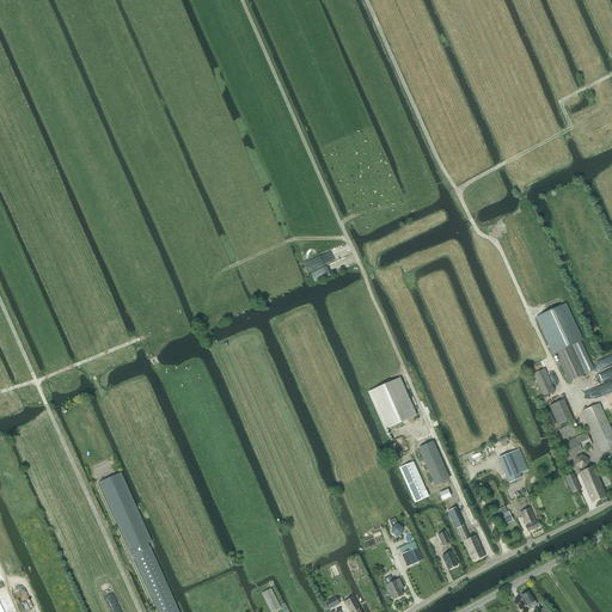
[(592,372),(579,343),(581,341),(564,304),(534,318),(551,354),(554,354),(567,384),(592,372)]
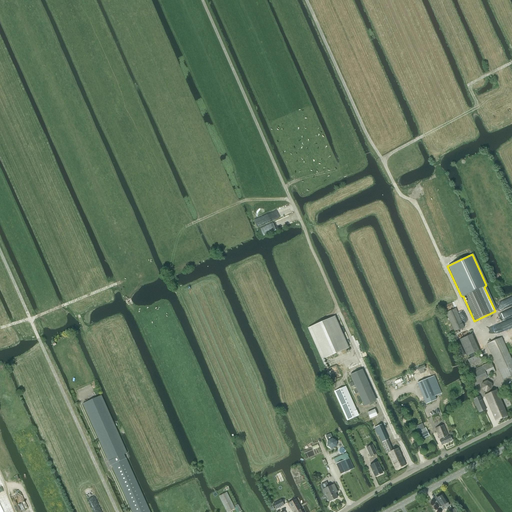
[(455,332),(464,328),(456,309),(446,313),(455,332)]
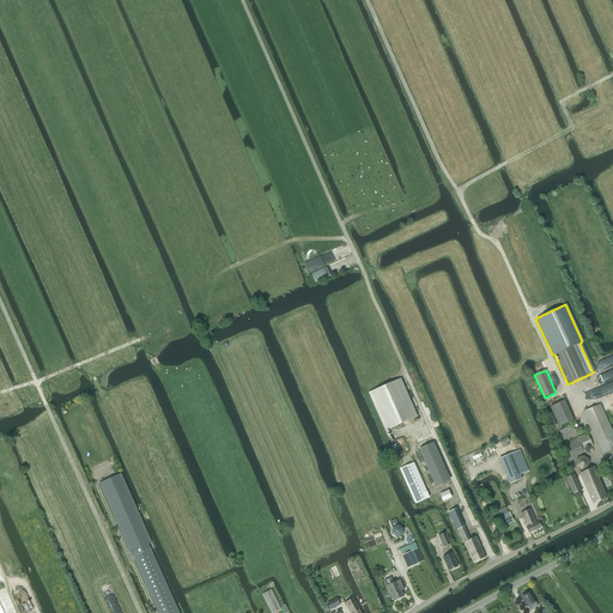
[(416,418),(399,381),(369,394),(386,431),(416,418)]
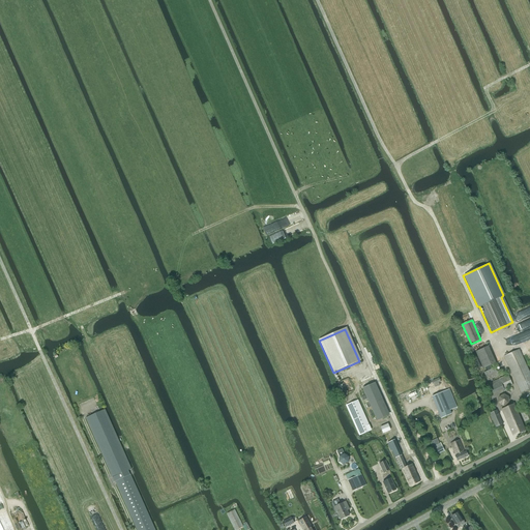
[(483,369),(496,363),(488,347),(475,352),(483,369)]
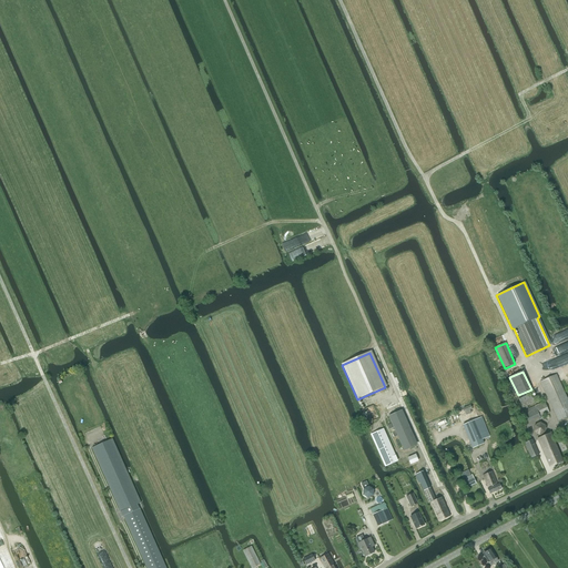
[(558,422),(567,416),(567,401),(556,375),(540,382),(558,422)]
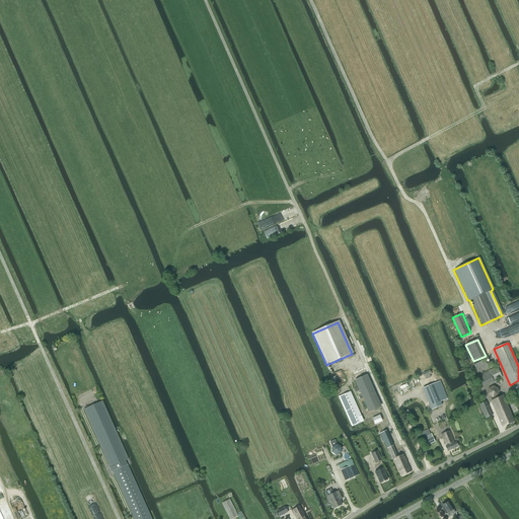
[(485,360),(473,365),(477,373),(489,368),(485,360)]
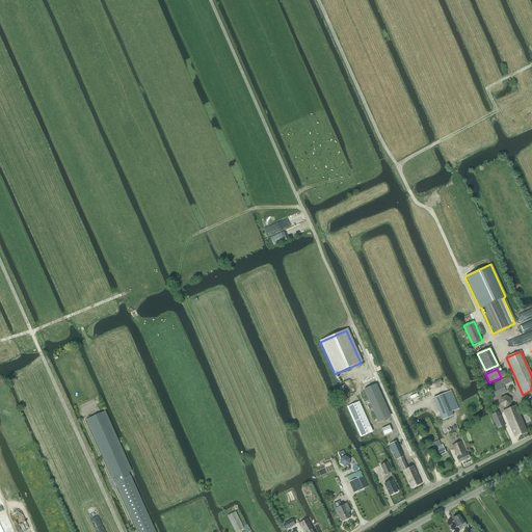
[(495,396),(514,387),(509,376),(490,386),(495,396)]
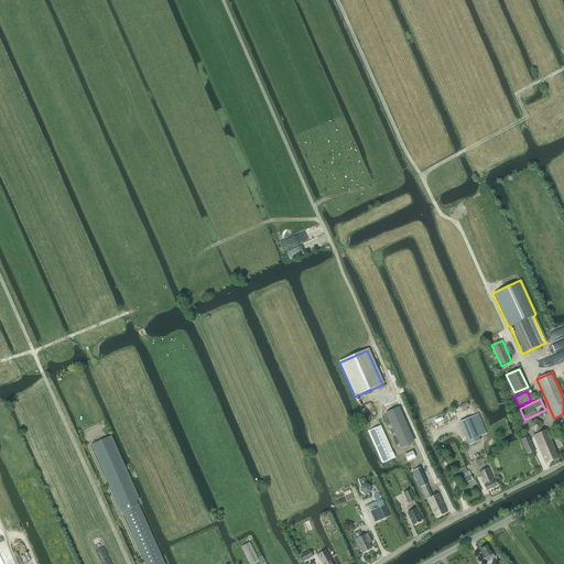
[(467,410),(466,407),(468,405),(467,402),(459,405),(463,412),(467,410)]
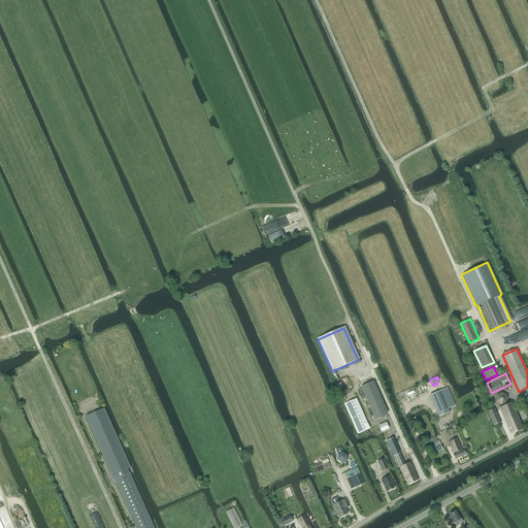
[(372,382),(361,387),(375,419),(387,414),(372,382)]
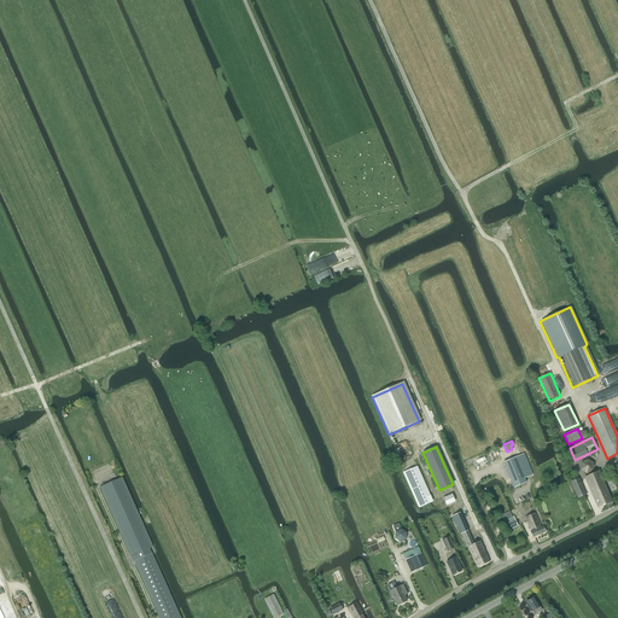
[(530,476),(522,455),(502,462),(513,488),(525,483),(524,478),(530,476)]
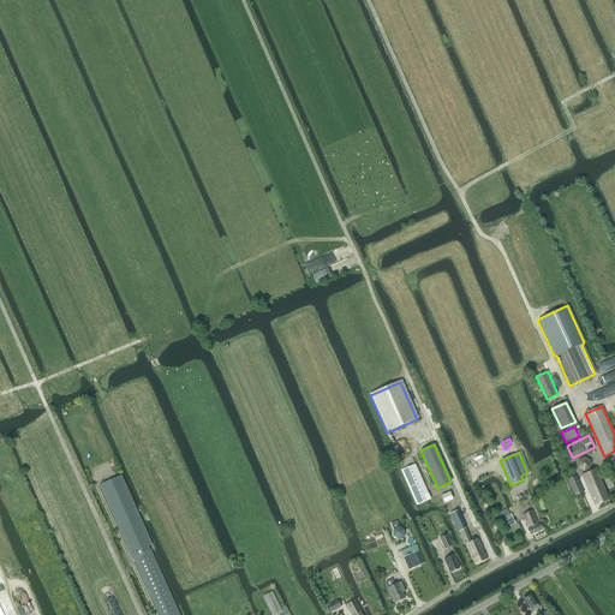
[(579,461),(578,467),(584,471),(590,469),(591,461),(585,458),(579,461)]
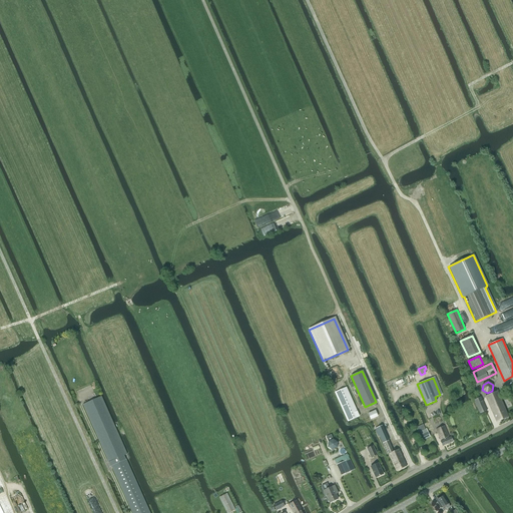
[(335,393),(344,412),(348,421),(356,418),(354,413),(357,412),(346,388),(335,393)]
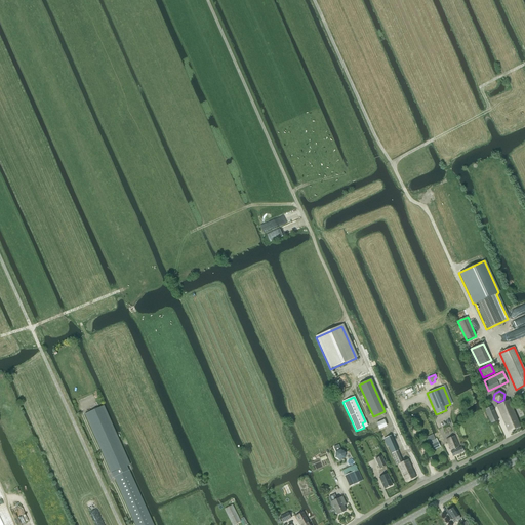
[(508,432),(520,427),(509,400),(496,405),(508,432)]
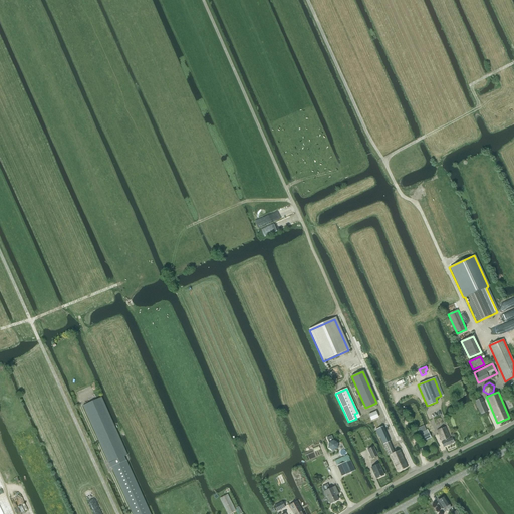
[(481,415),(487,412),(482,398),(480,399),(479,395),(473,397),(481,415)]
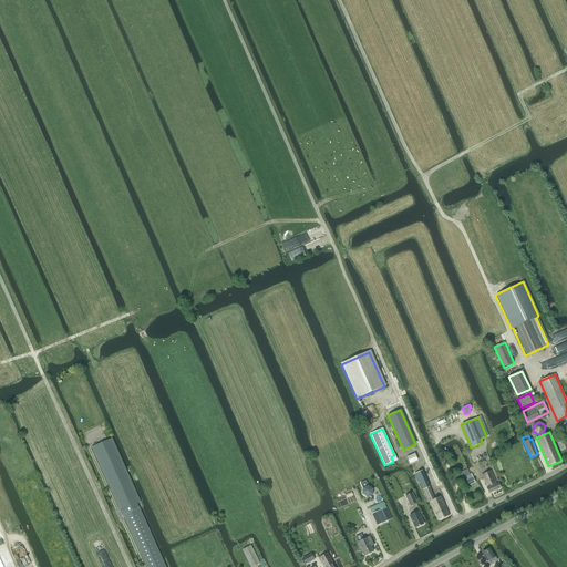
[(165,566),(138,507),(142,506),(112,439),(91,447),(121,515),(123,514),(146,566),(165,566)]
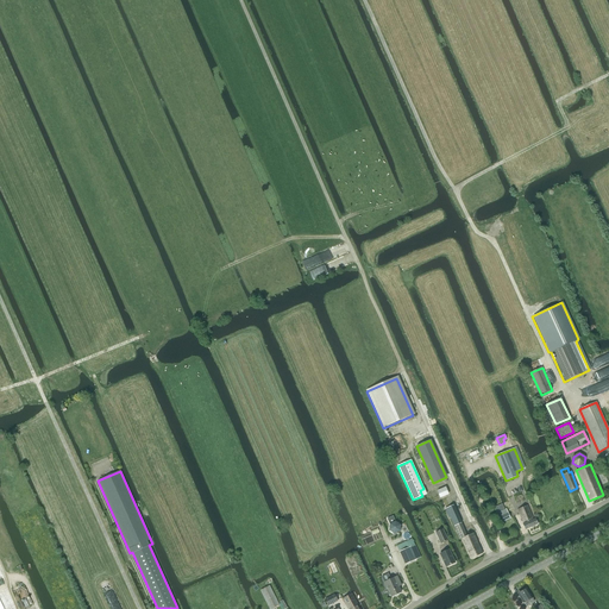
[(445,487),(437,490),(440,497),(449,494),(445,487)]
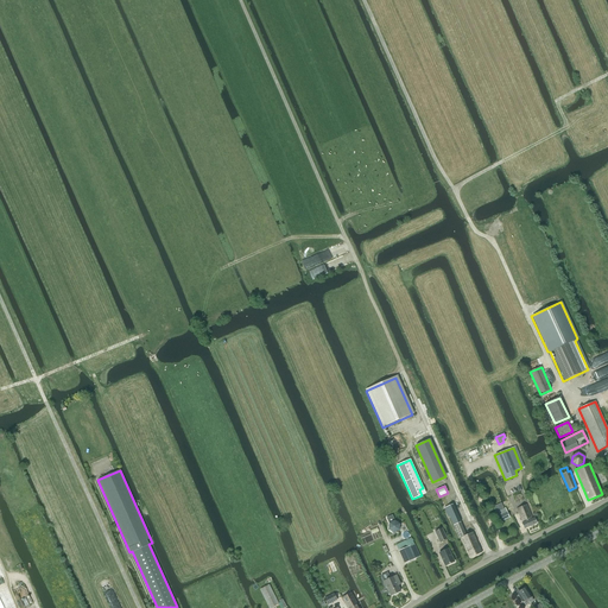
[(448,518),(450,517),(454,525),(461,523),(453,505),(444,508),(448,518)]
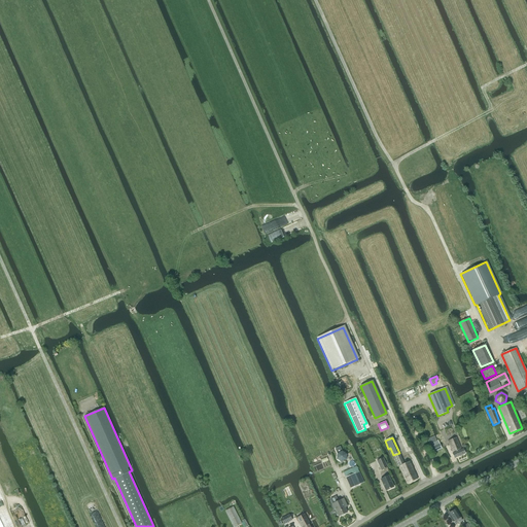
[(456,437),(448,442),(452,452),(453,452),(453,453),(452,453),(455,458),(465,454),(463,449),(460,450),(460,449),(461,448),(456,437)]
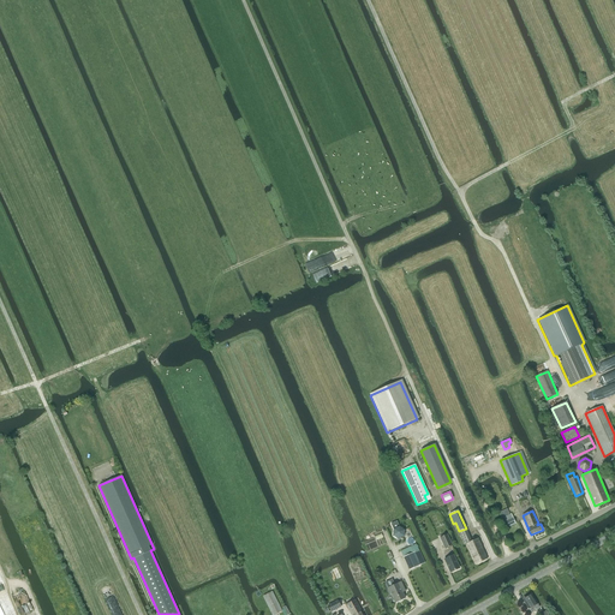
[(393,536),(398,539),(404,537),(405,531),(399,527),(393,530),(393,536)]
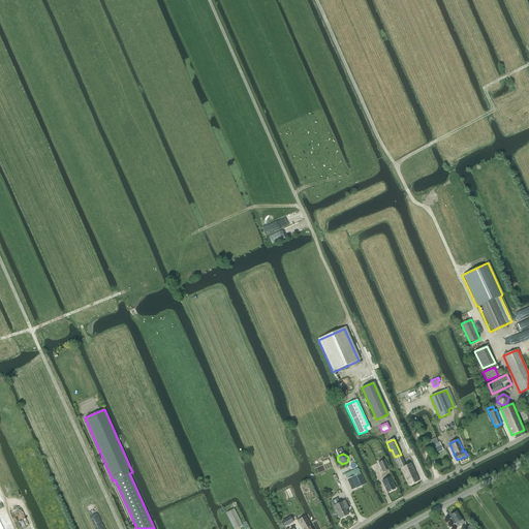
[(405,466),(401,455),(395,457),(394,458),(399,469),(401,468),(408,486),(418,480),(411,463),(405,466)]
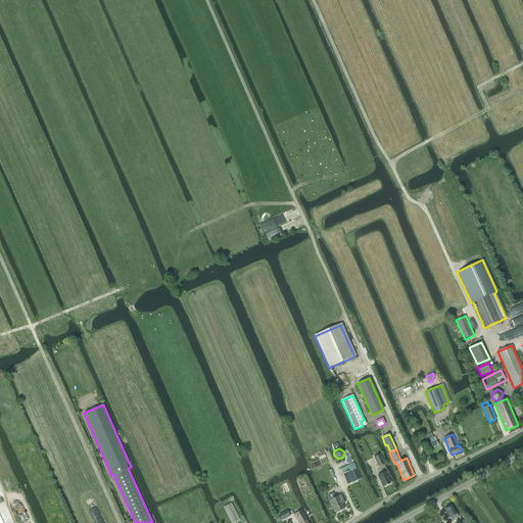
[(378,467),(384,464),(380,455),(374,458),(378,467)]
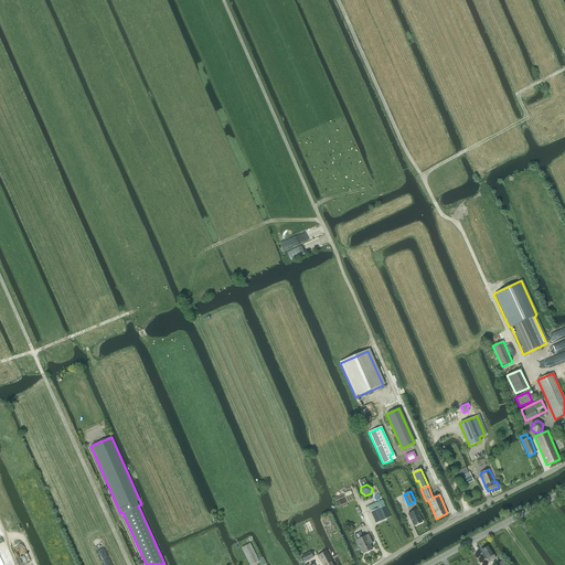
[(376,524),(390,518),(382,500),(368,507),(376,524)]
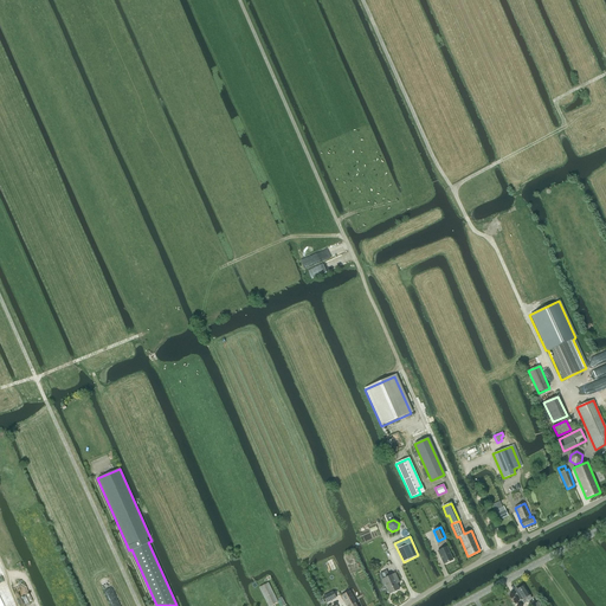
[(444,565),(452,561),(451,556),(450,553),(449,553),(446,548),(437,552),(444,565)]
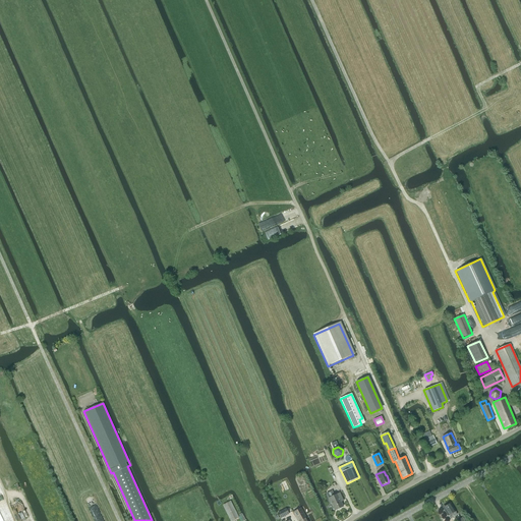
[(332,490),(326,494),(329,499),(334,511),(343,507),(339,500),(342,499),(339,494),(334,496),(332,490)]
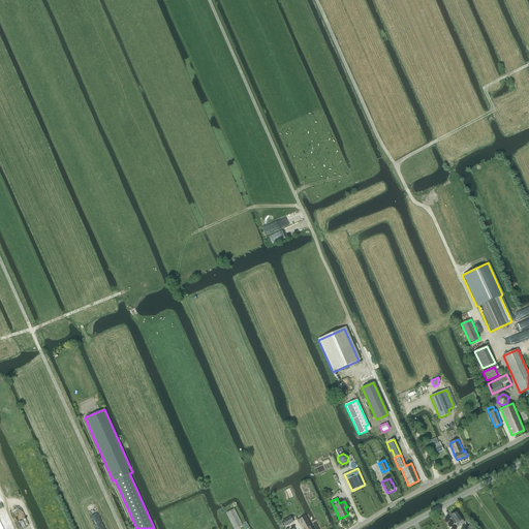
[(234,528),(235,528),(242,526),(234,509),(226,512),(234,528)]
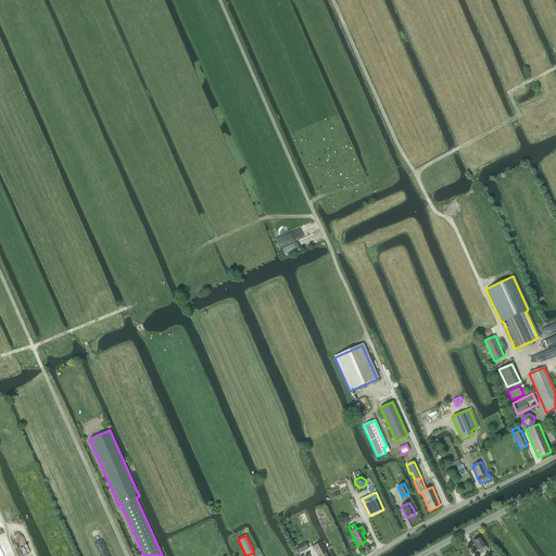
[(480,553),(487,550),(485,546),(480,536),(472,542),(478,551),(479,551),(480,553)]
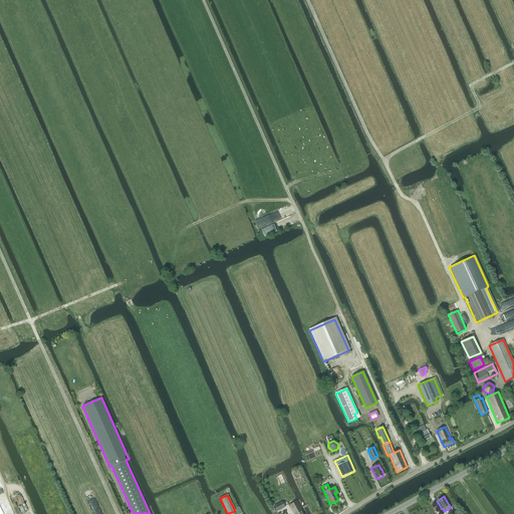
[(277,511),(285,507),(282,502),(274,506),(277,511)]
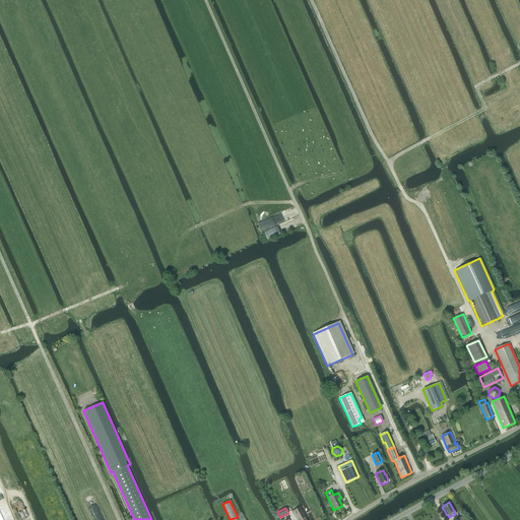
[(297,519),(307,519),(300,508),(293,512),(297,519)]
